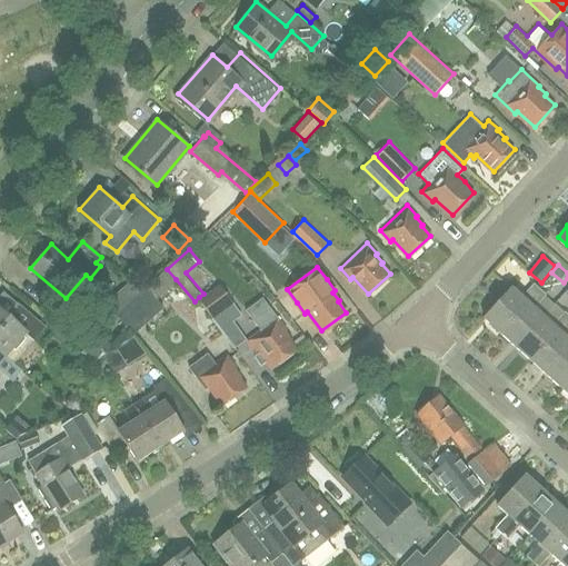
[(176,279),(167,269),(116,311),(133,333),(165,306),(157,296),(176,279)]
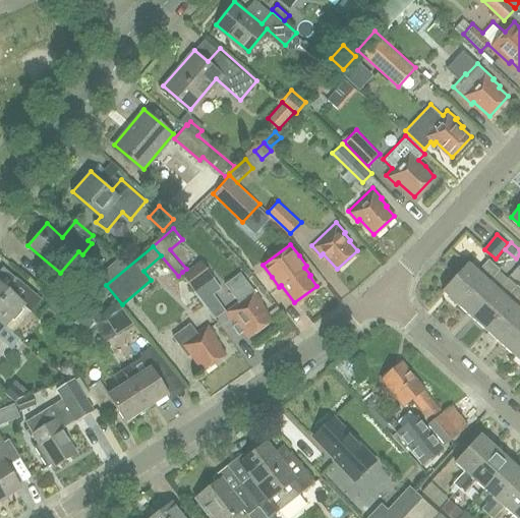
[(503,251),(494,261),(456,302),(472,317),(499,287),(489,280),(501,268),(502,269),(511,259),(503,251)]
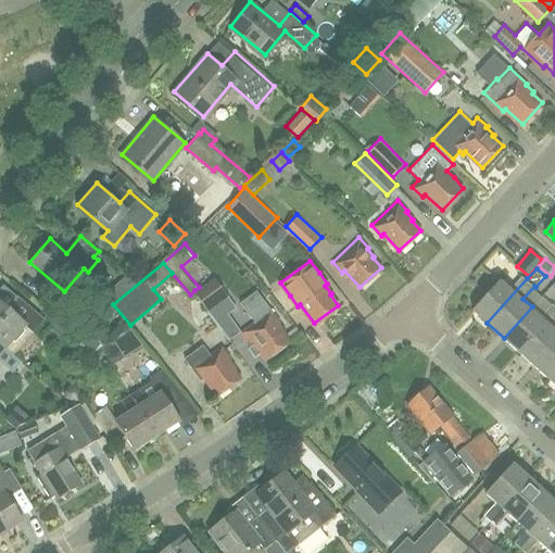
[(522,274),(511,288),(501,278),(472,310),(487,323),(527,278),(522,274)]
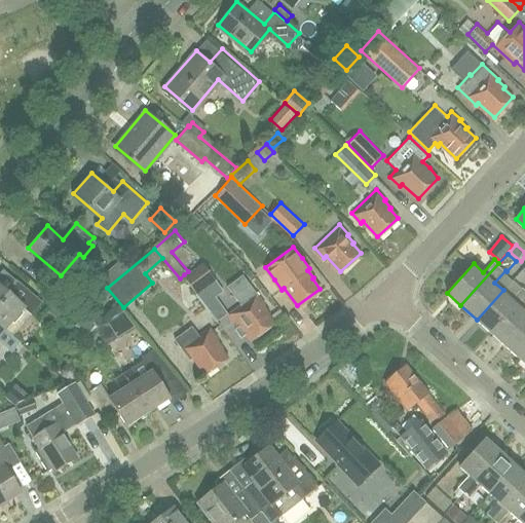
[(202,260),(184,274),(197,292),(216,277),(202,260)]
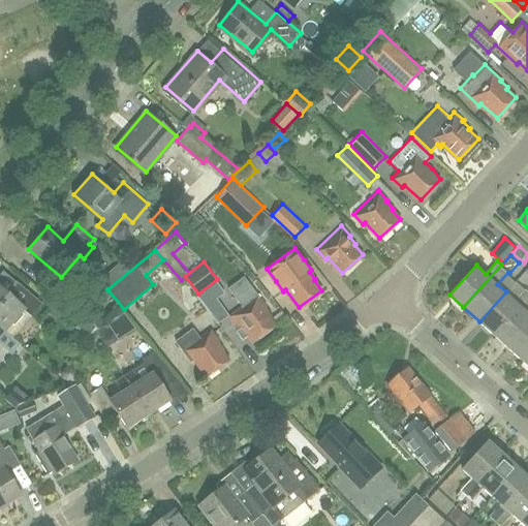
[(228,286),(243,305),(229,314),(238,326),(241,323),(253,341),(276,325),(269,313),(270,313),(265,305),(266,304),(244,275),(228,286)]
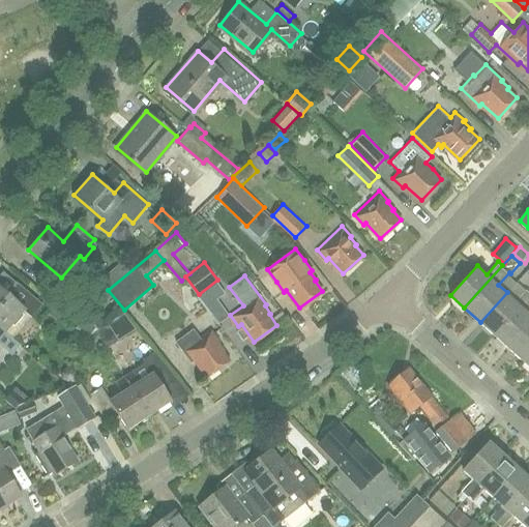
[(0,289),(0,327),(3,330),(23,308),(32,316),(43,302),(19,281),(7,295),(0,289)]
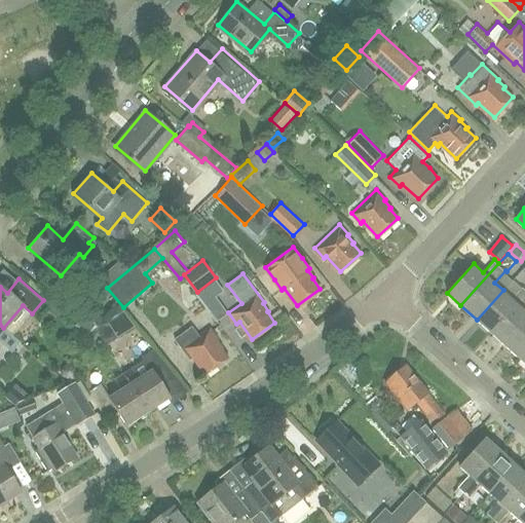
[(512,298),(503,290),(477,320),(491,332),(524,294),(524,287),(522,285),(512,298)]
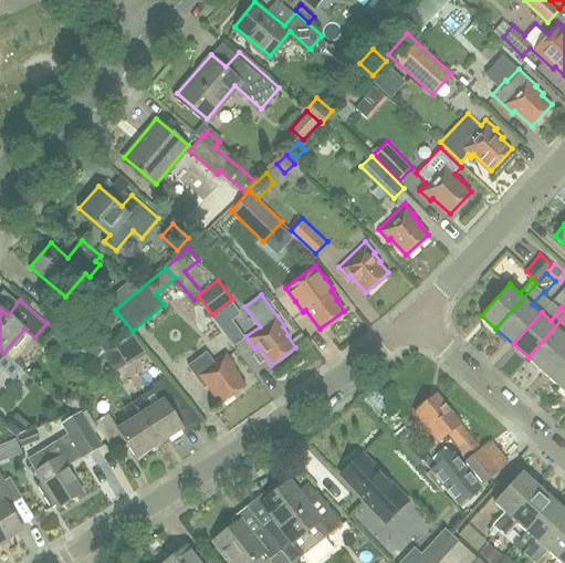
[(63,339),(69,332),(100,360),(104,355),(115,342),(84,314),(69,331),(58,322),(52,329),(63,339)]
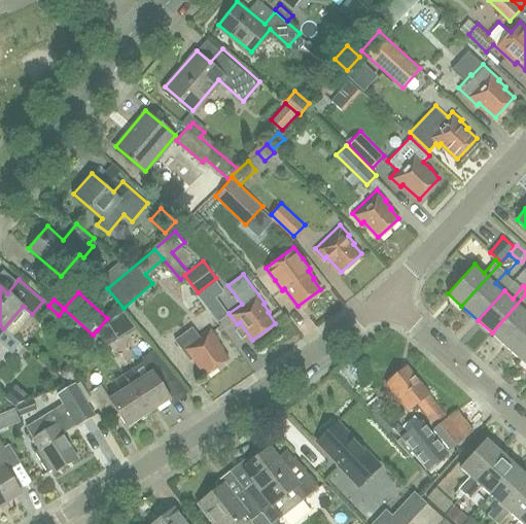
[(525,294),(492,333),(505,346),(525,323),(525,309),(525,294)]
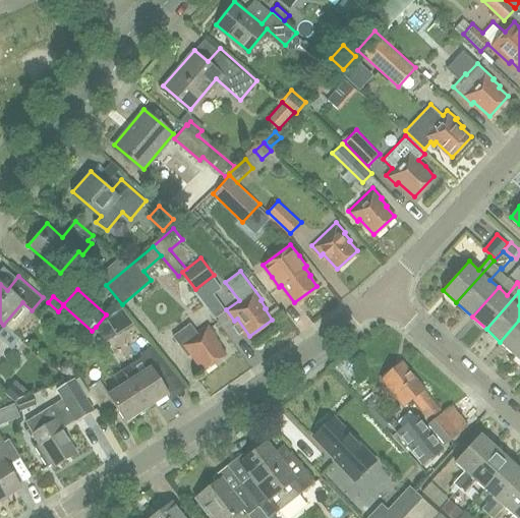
[(123,309),(96,327),(105,341),(133,323),(123,309)]
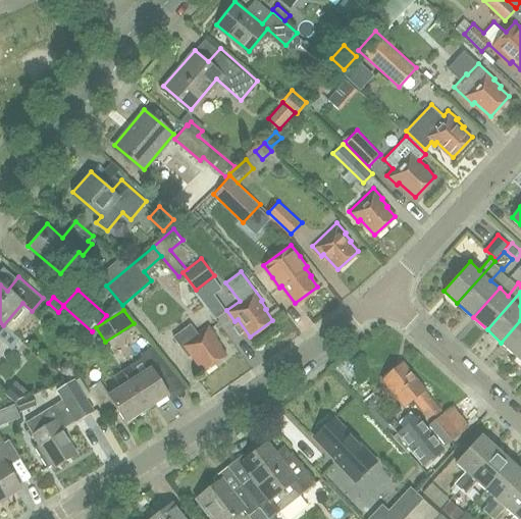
[(520,320),(501,343),(515,356),(520,349),(520,320)]
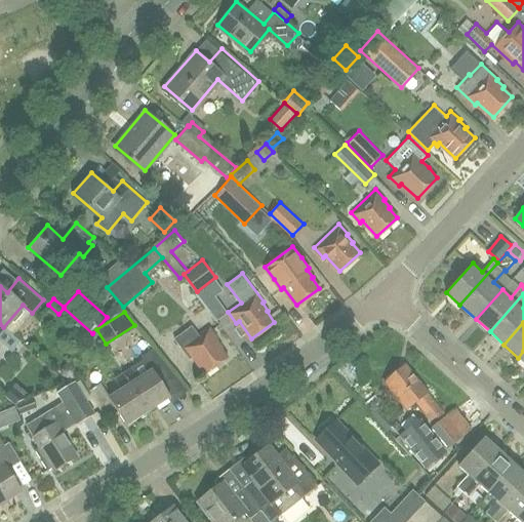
[(199,333),(192,324),(174,336),(189,357),(192,355),(204,372),(228,356),(220,346),(222,345),(215,337),(216,336),(209,326),(199,333)]
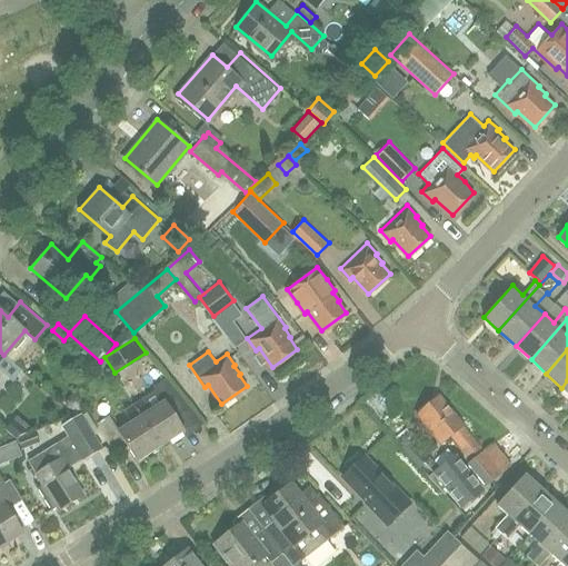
[(132,403),(159,445),(185,430),(175,415),(191,405),(168,375),(153,385),(156,387),(132,403)]
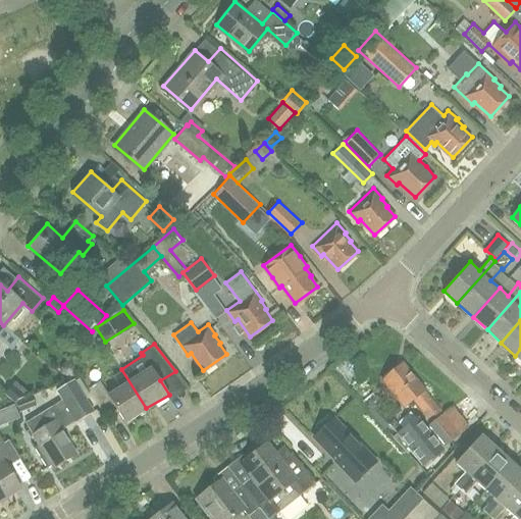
[(62,370),(66,374),(72,374),(77,370),(77,364),(72,359),(66,359),(62,364),(62,370)]
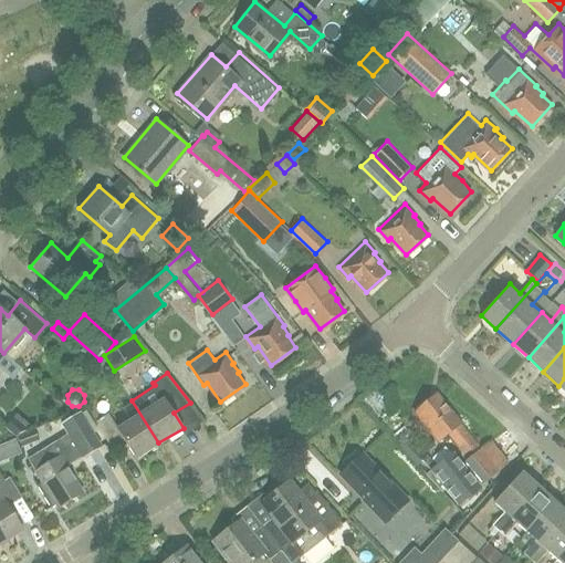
[(481,447),(461,421),(462,420),(438,391),(414,409),(439,439),(450,431),(470,455),(466,458),(484,481),(500,469),(505,465),(498,454),(501,450),(491,439),(481,447)]
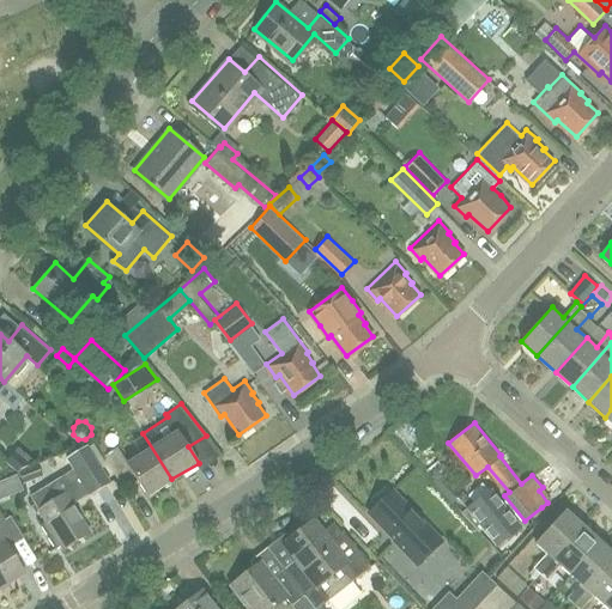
[(171,479),(143,433),(133,439),(141,452),(128,461),(117,443),(103,451),(125,487),(139,479),(149,493),(171,479)]
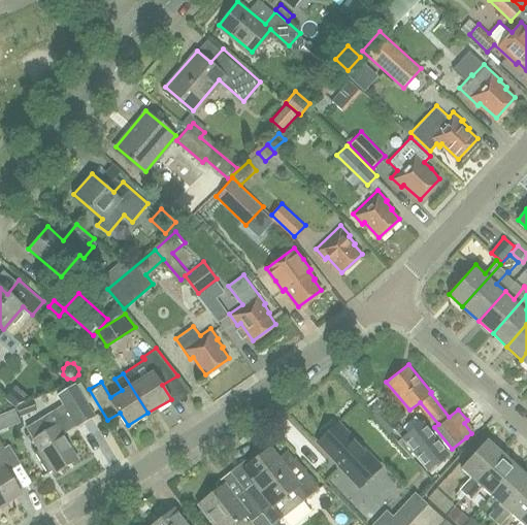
[(57,393),(62,403),(26,425),(39,447),(35,450),(47,471),(53,468),(54,471),(77,457),(63,432),(76,424),(77,426),(97,415),(89,401),(93,399),(80,380),(76,382),(75,381),(57,393)]
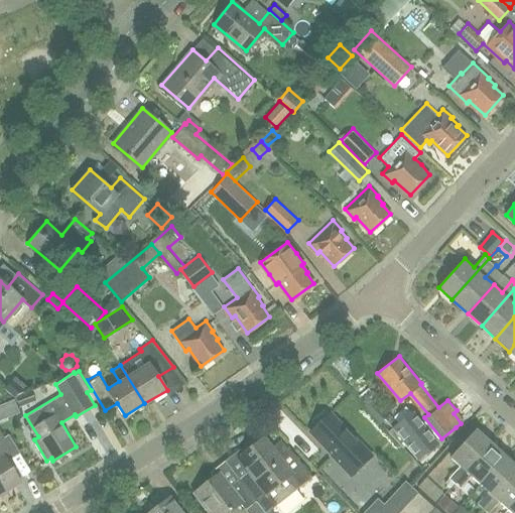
[(366,401),(376,393),(369,385),(359,394),(366,401)]
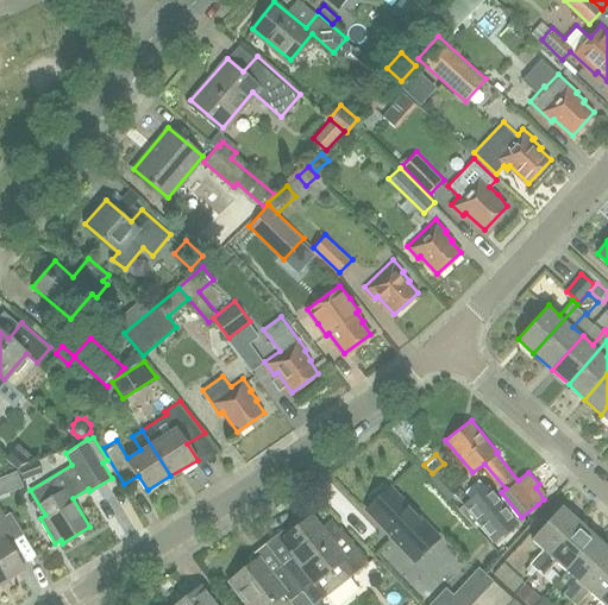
[(520,521),(489,484),(470,499),(459,485),(470,477),(464,468),(451,480),(440,467),(430,476),(475,529),(478,527),(493,544),(520,521)]
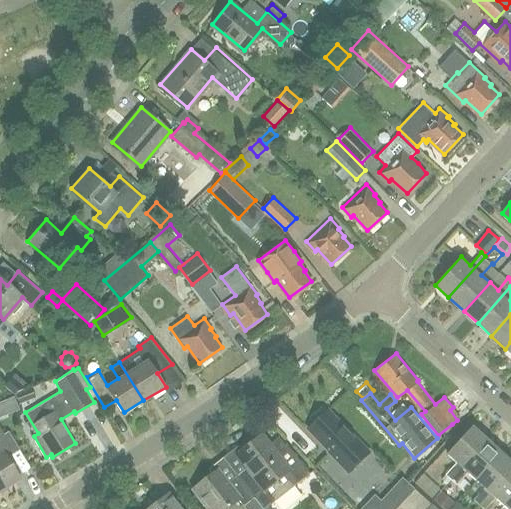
[(350,431),(327,408),(309,426),(330,448),(328,450),(349,471),(368,451),(349,432),(350,431)]
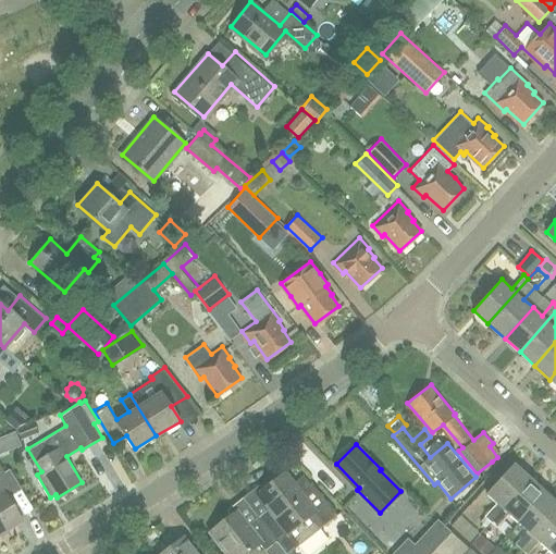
[(492,521),(530,476),(515,462),(487,493),(496,502),(484,515),(485,516),(471,533),(465,528),(461,532),(471,542),(480,533),(492,521)]
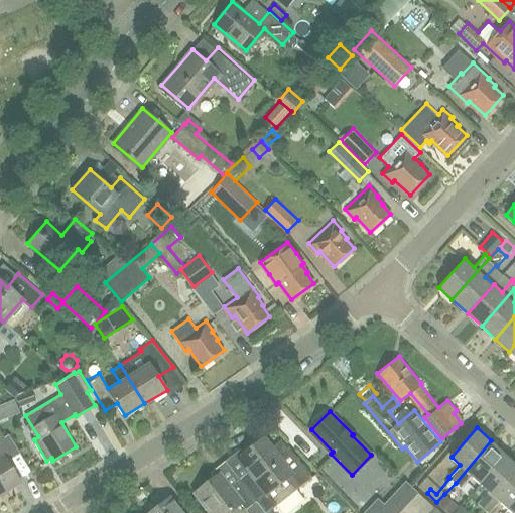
[(250,468),(240,477),(257,499),(266,512),(297,489),(313,475),(289,446),(288,447),(281,438),(272,445),(265,436),(240,457),(250,468)]
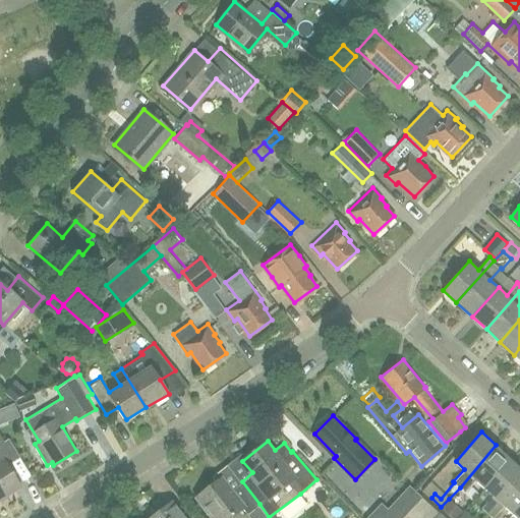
[(511,458),(496,445),(460,487),(465,493),(477,480),(484,486),(511,458)]
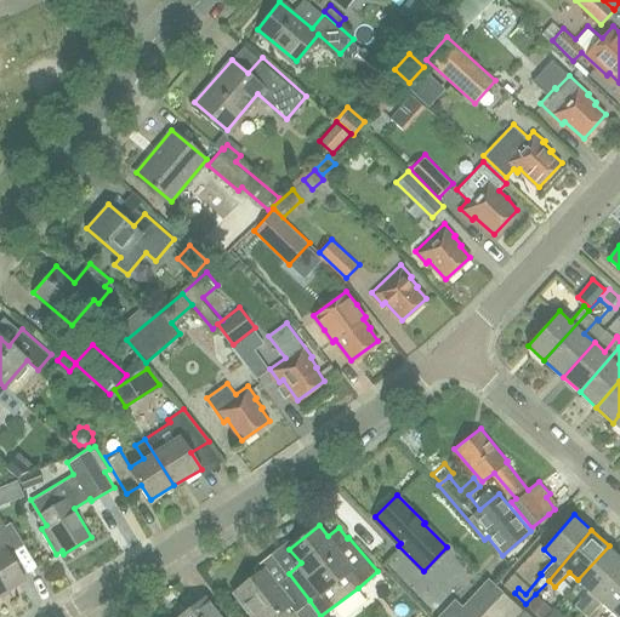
[(0,592),(24,578),(4,544),(0,547),(0,592)]
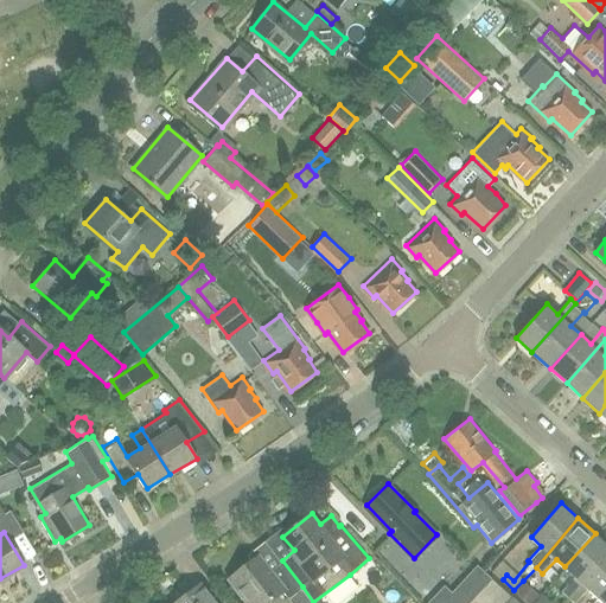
[(565,566),(574,576),(561,590),(568,596),(605,553),(605,543),(595,533),(565,566)]
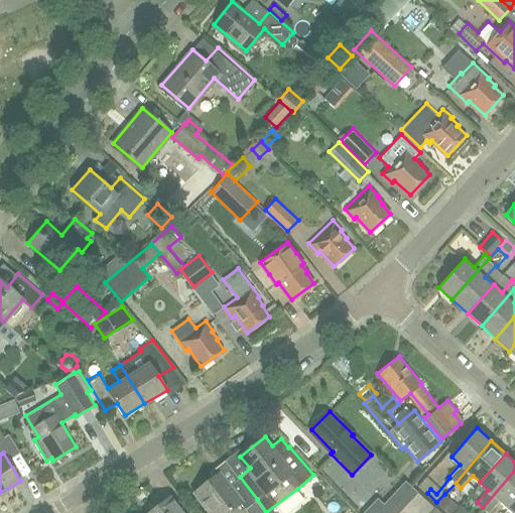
[(514,471),(483,507),(489,512),(500,500),(508,508),(514,499),(514,471)]
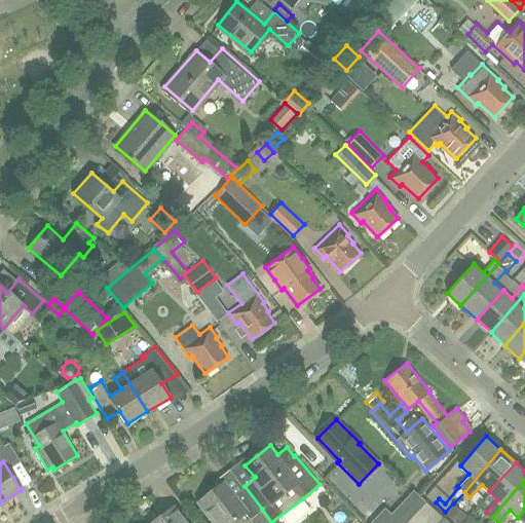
[(262,509),(245,486),(234,493),(225,481),(199,501),(215,521),(212,522),(229,522),(246,511),(251,518),(262,509)]
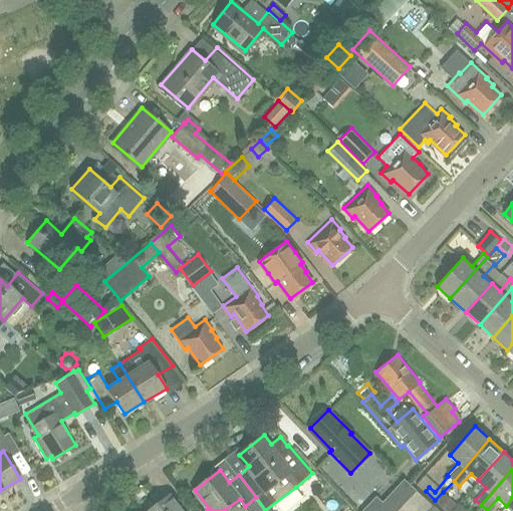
[(396,510),(418,490),(398,471),(359,510),(396,510)]
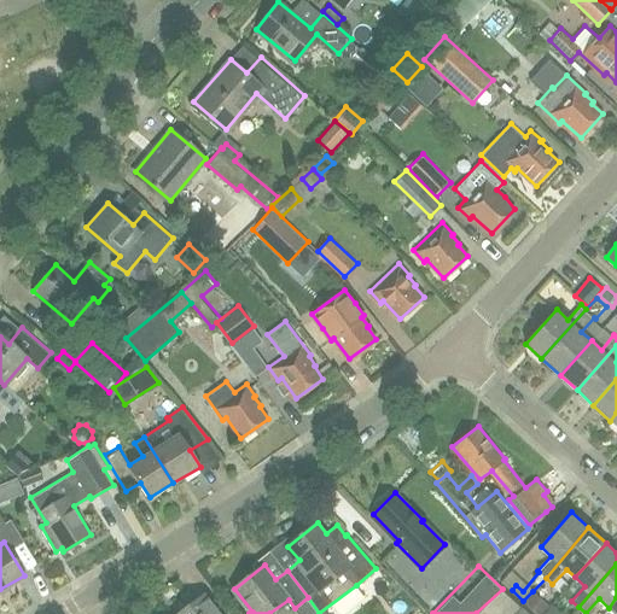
[(513,613),(522,606),(502,589),(476,613),(513,613)]
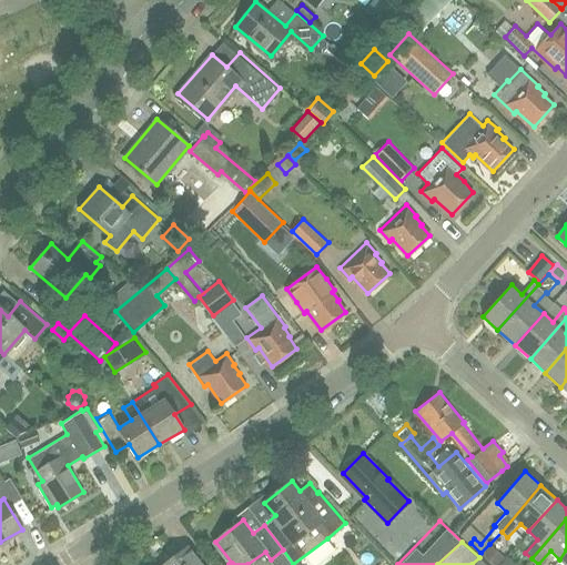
[(489,544),(481,553),(494,564),(497,564),(505,557),(489,544)]
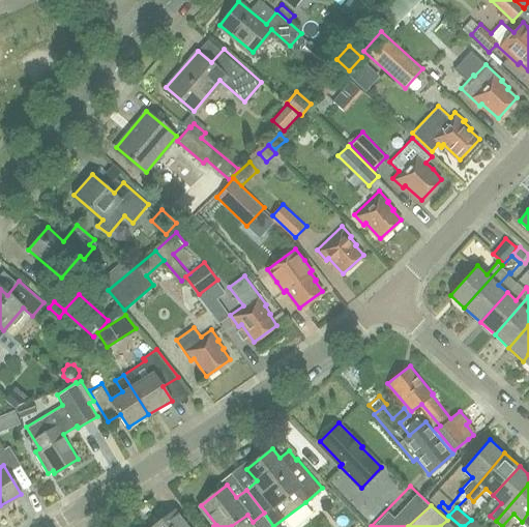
[(188,526),(176,509),(153,526),(188,526)]
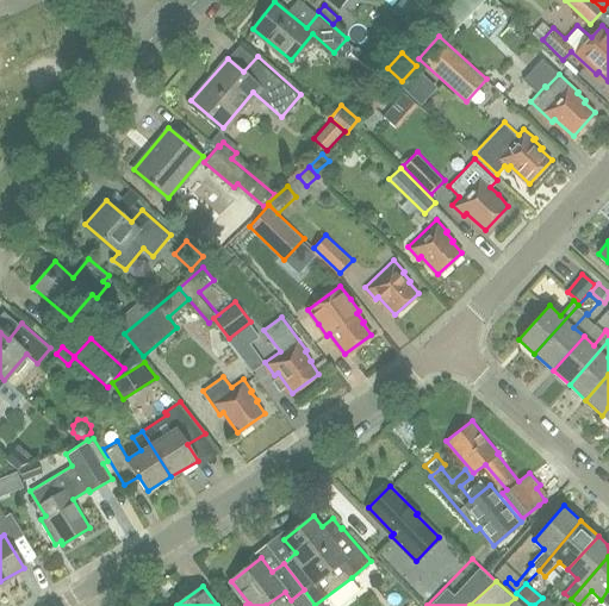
[(312,605),(315,605),(304,589),(291,600),(296,605),(312,605)]
